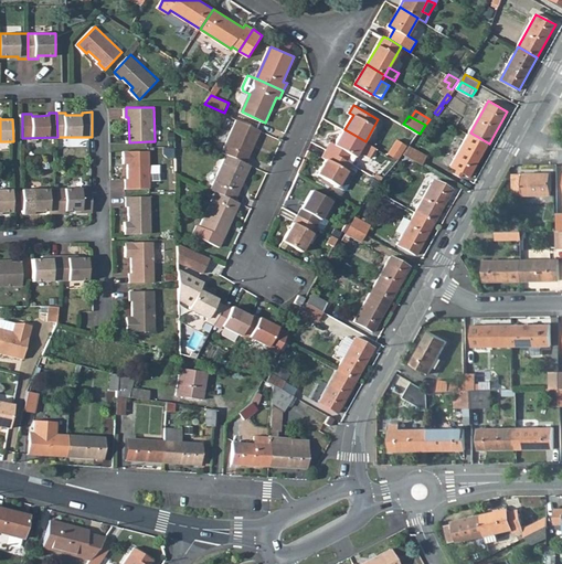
[(237,119),(223,151),(228,153),(246,162),(261,129),(237,119)]
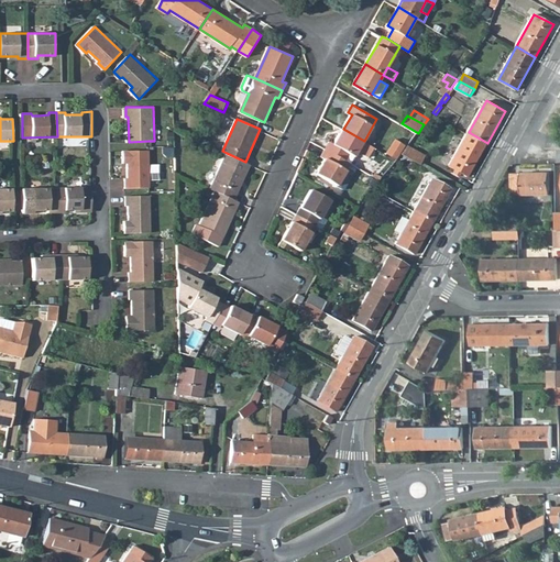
[(327,149),(347,161),(351,153),(355,156),(359,150),(370,157),(375,147),(364,141),(343,129),(335,143),(331,141),(327,149)]
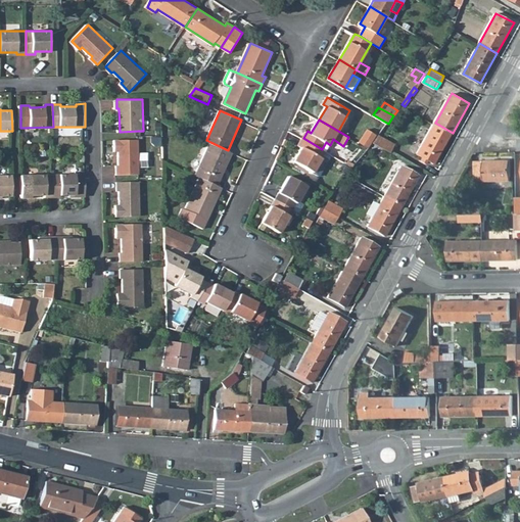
[(418,154),(435,163),(453,133),(435,123),(418,154)]
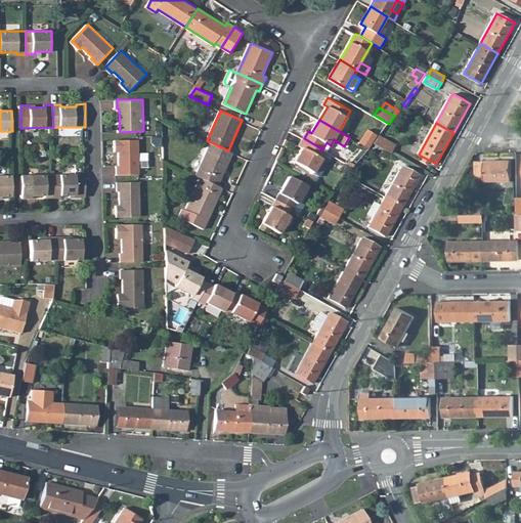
[(360,142),(370,147),(378,135),(370,129),(360,142)]
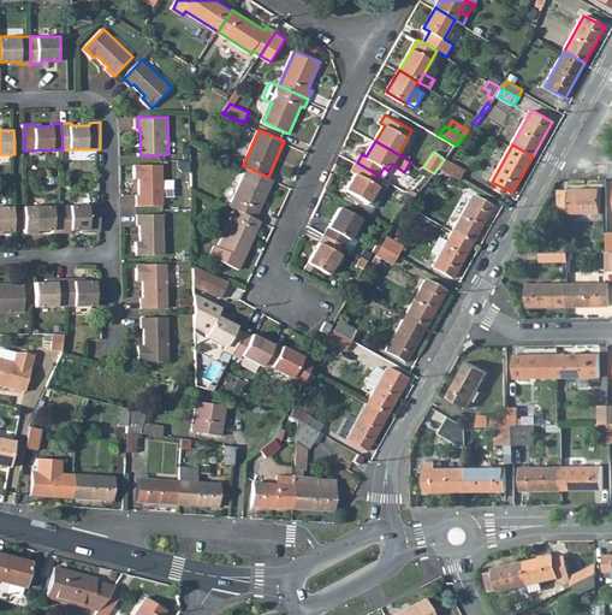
[(440,167),(462,179),(467,170),(446,159),(440,167)]
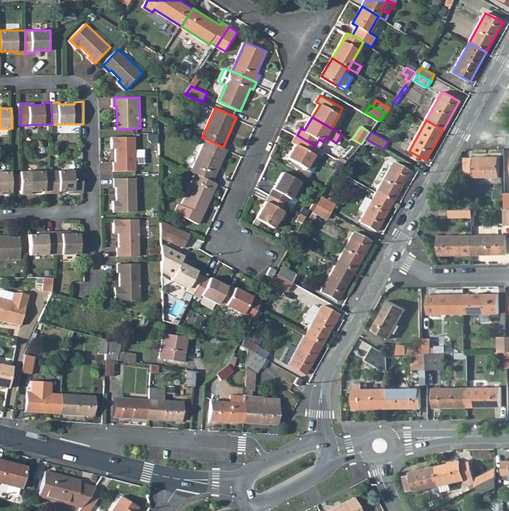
[(289,157),(307,168),(315,154),(319,148),(315,146),(297,135),(293,142),(296,144),(289,157)]
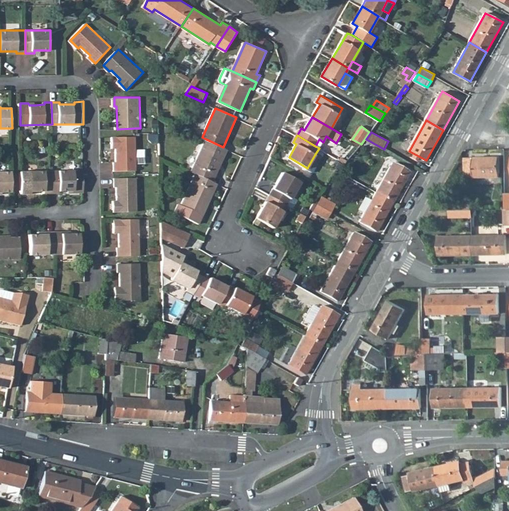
[(115,161),(115,170),(137,170),(136,136),(135,136),(113,137),(113,148),(117,148),(117,161),(115,161)]
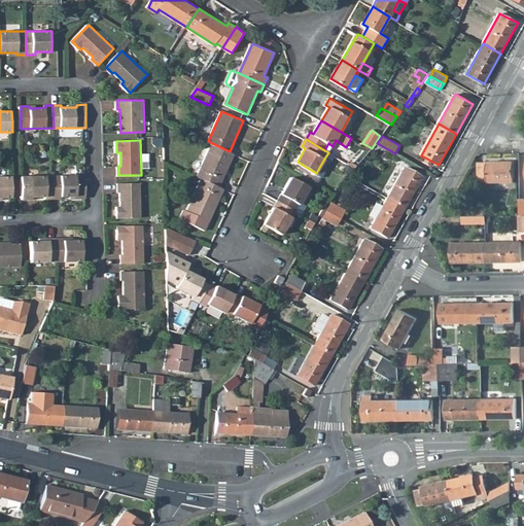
[(212,143),(198,176),(202,178),(219,186),(235,153),(230,151),(212,143)]
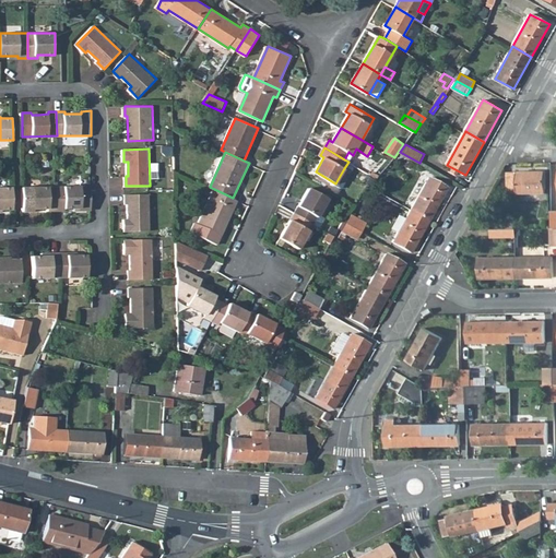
[(335,183),(343,187),(352,173),(344,168),(335,183)]
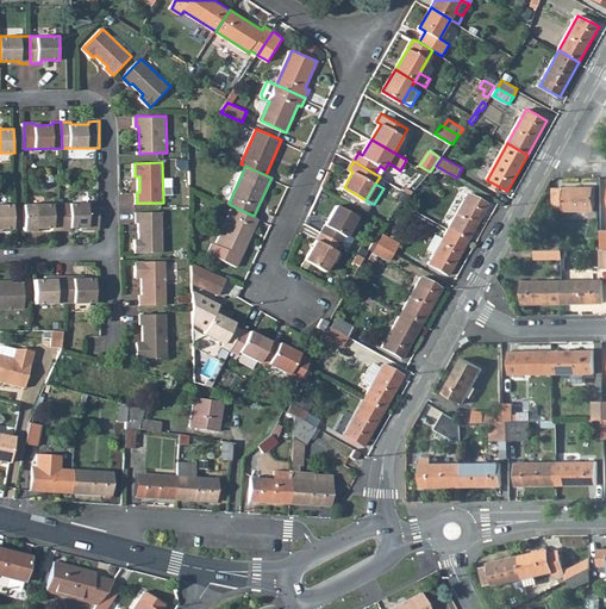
[(557,210),(599,209),(599,186),(557,186),(557,210)]
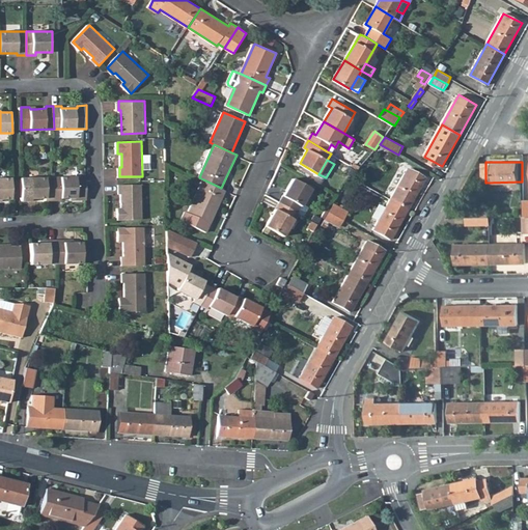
[(392,198),(410,208),(426,177),(409,168),(392,198)]
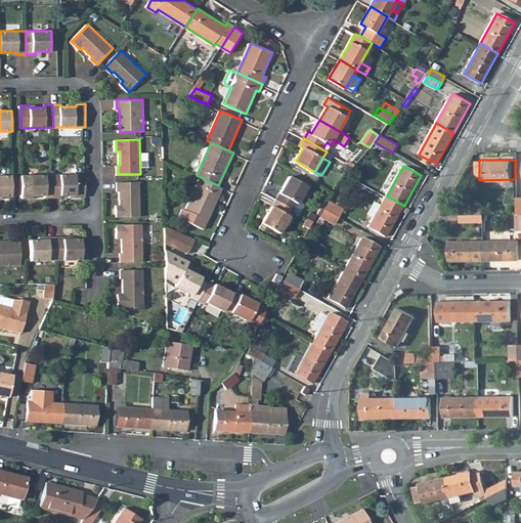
[(23,175),(23,198),(31,198),(31,195),(38,195),(47,194),(47,198),(54,198),(54,174),(23,175)]
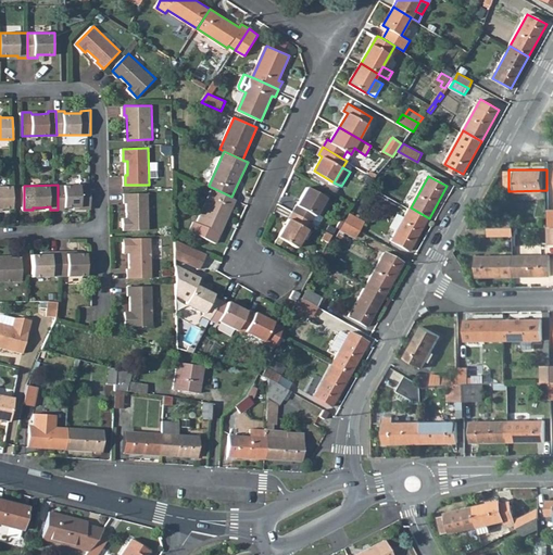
[(58,185),(58,210),(66,210),(66,206),(75,206),(83,206),(83,209),(92,209),(91,185),(58,185)]
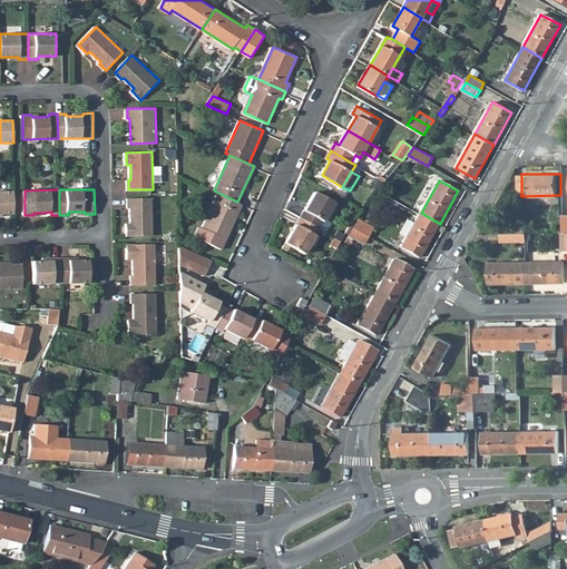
[(0,190),(0,213),(3,214),(13,214),(13,190),(0,190)]
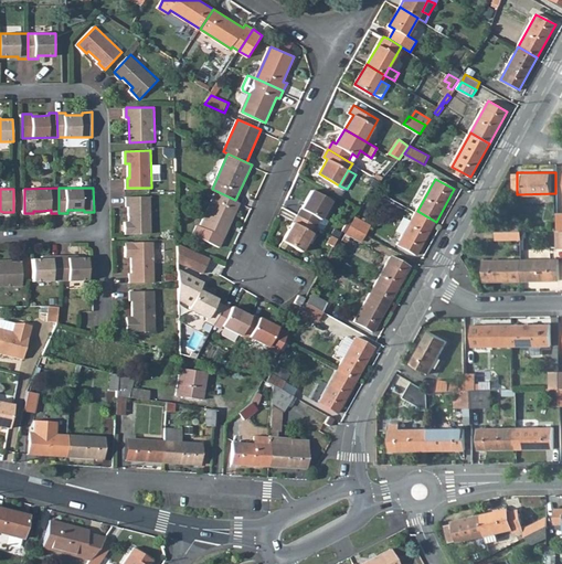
[(299,215),(318,226),(332,200),(314,190),(299,215)]
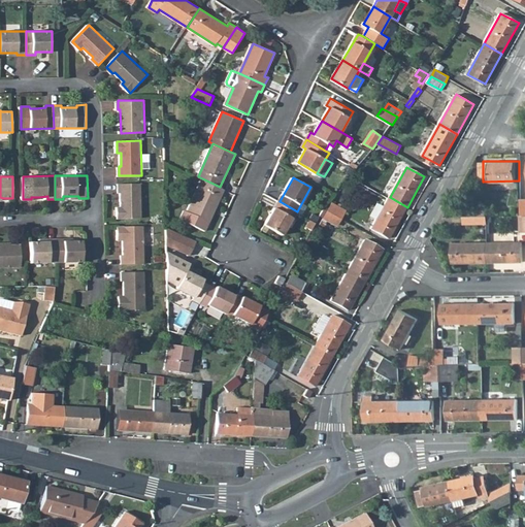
[(185,209),(181,219),(206,230),(225,189),(220,187),(202,178),(188,211),(185,209)]
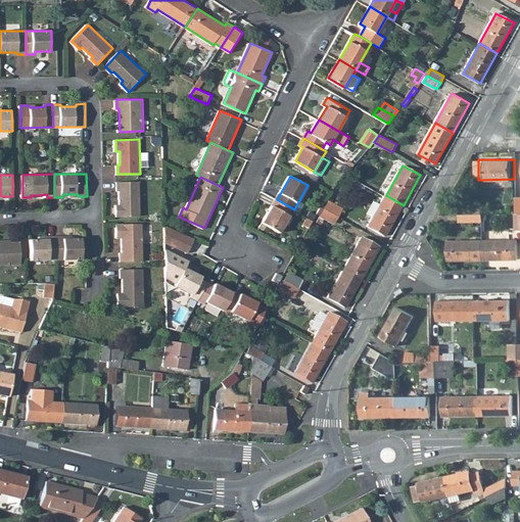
[(117,204),(117,217),(141,216),(140,181),(117,182),(119,191),(121,191),(121,204),(117,204)]
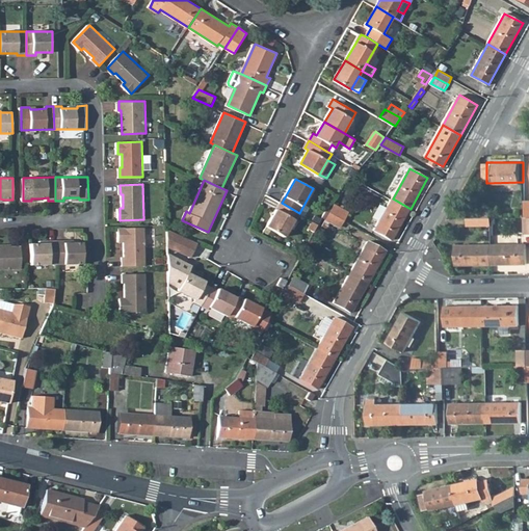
[(375,230),(393,239),(411,209),(393,198),(375,230)]
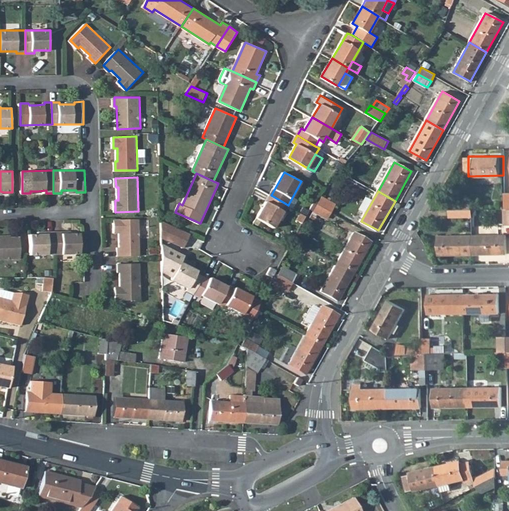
[(315,202),(318,204),(323,196),(321,194),(315,202)]
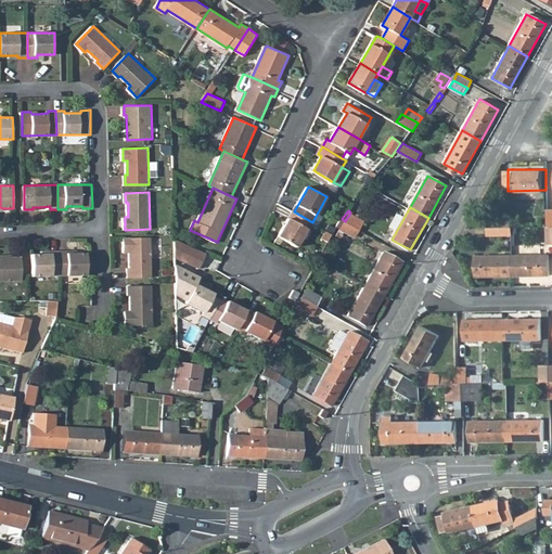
[(280,236),(298,246),(312,222),(294,211),(280,236)]
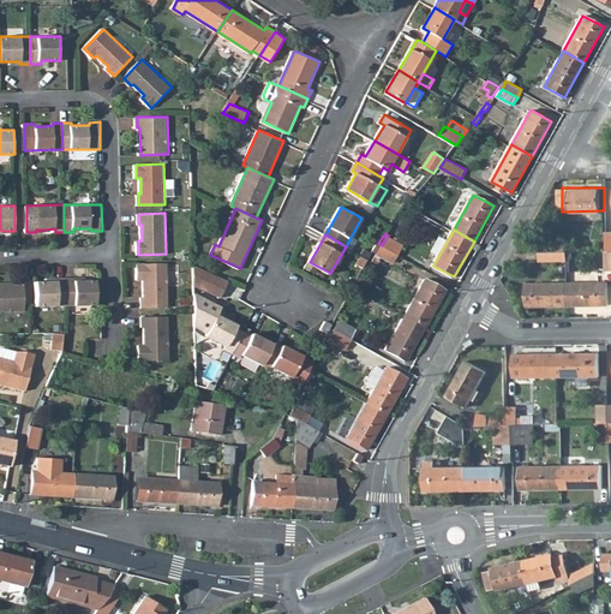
[(382,245),(399,254),(403,244),(388,236),(382,245)]
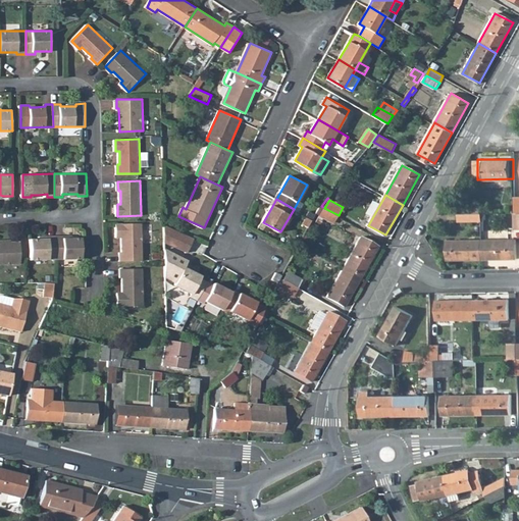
[(476,204),(476,213),(484,212),(484,204),(476,204)]
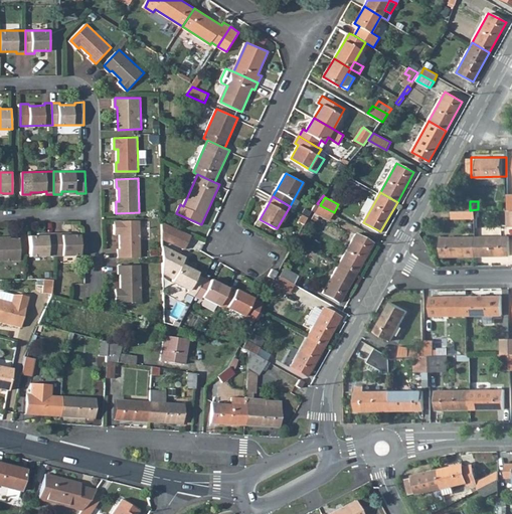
[(317,211),(330,219),(334,212),(320,205),(317,211)]
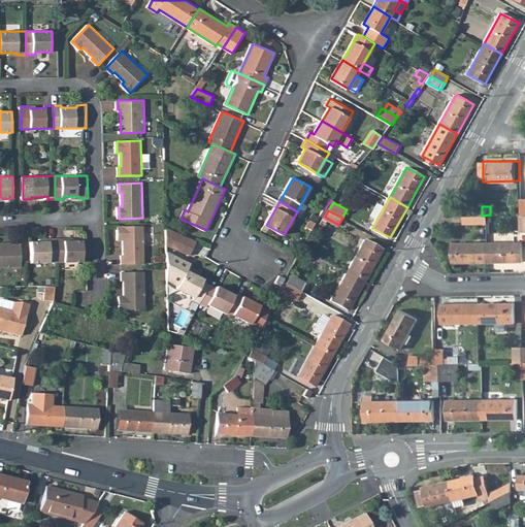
[(490,215),(482,216),(467,216),(467,224),(490,223),(490,215)]
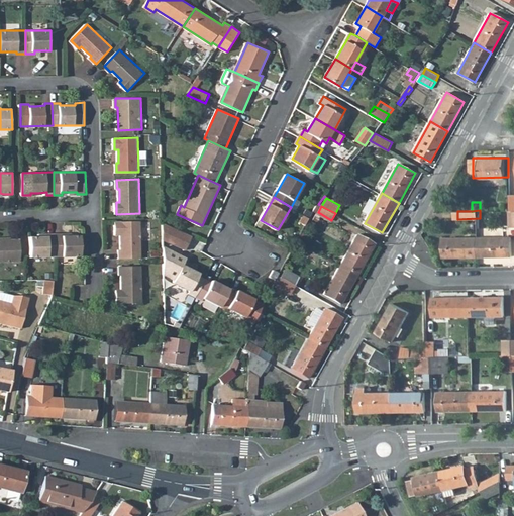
[(120,249),(120,259),(142,258),(141,221),(139,221),(116,221),(116,234),(121,234),(122,249),(120,249)]
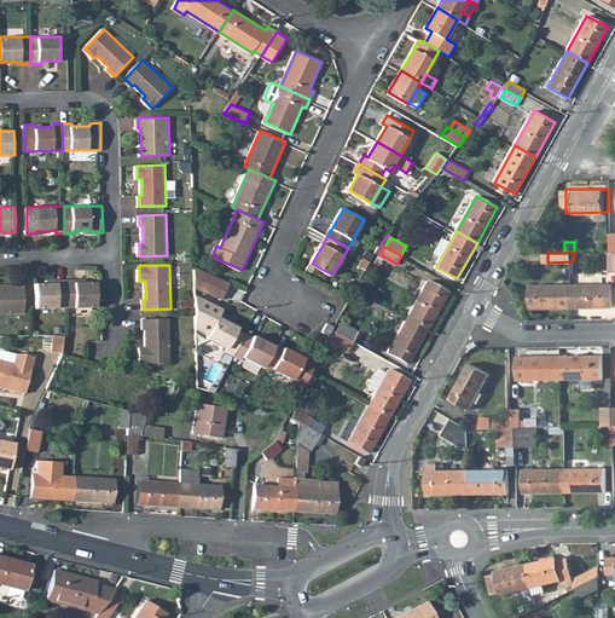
[(196,266),(196,287),(224,299),(231,282),(196,266)]
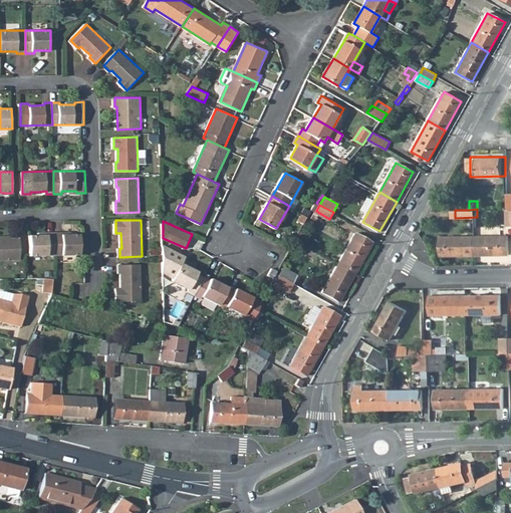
[(31,235),(31,255),(56,254),(56,232),(47,232),(47,234),(40,234),(31,235)]
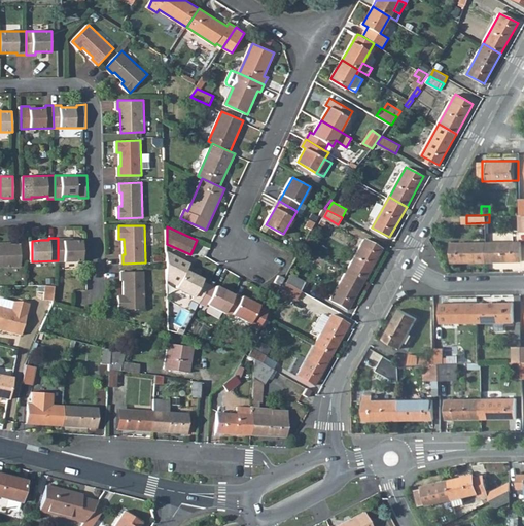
[(58,238),(58,260),(83,260),(83,240),(74,240),(67,240),(67,238),(58,238)]
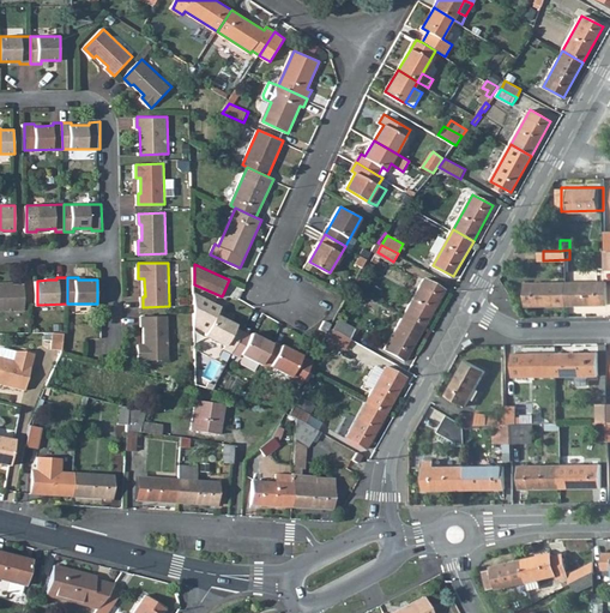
[(406,313),(427,324),(446,289),(426,277),(406,313)]
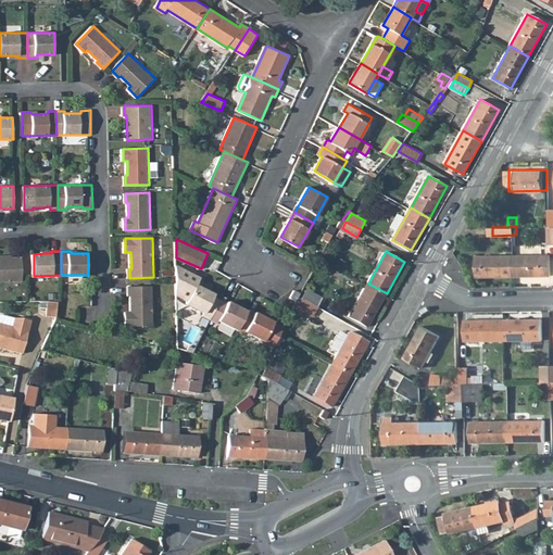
[(517,275),(517,254),(480,255),(480,276),(517,275)]
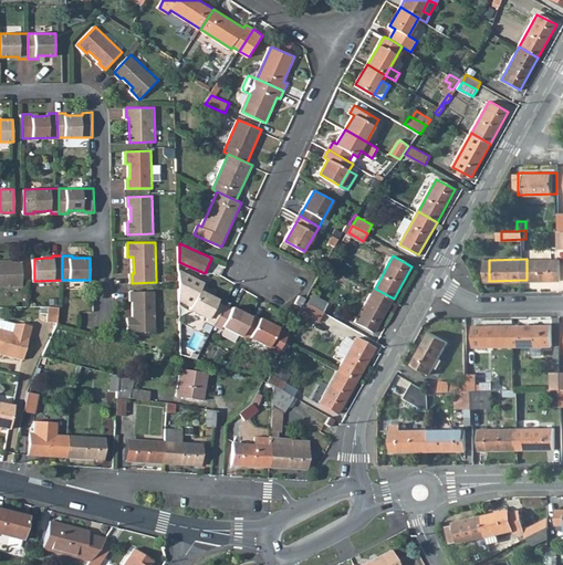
[(562,259),(527,259),(527,280),(562,280),(562,259)]
